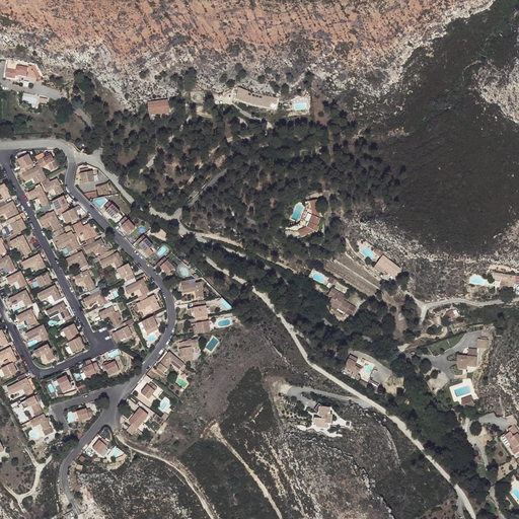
[(8,78),(8,80),(13,81),(14,74),(16,75),(16,77),(24,78),(25,69),(14,68),(13,71),(7,70),(4,70),(3,78),(8,78)]
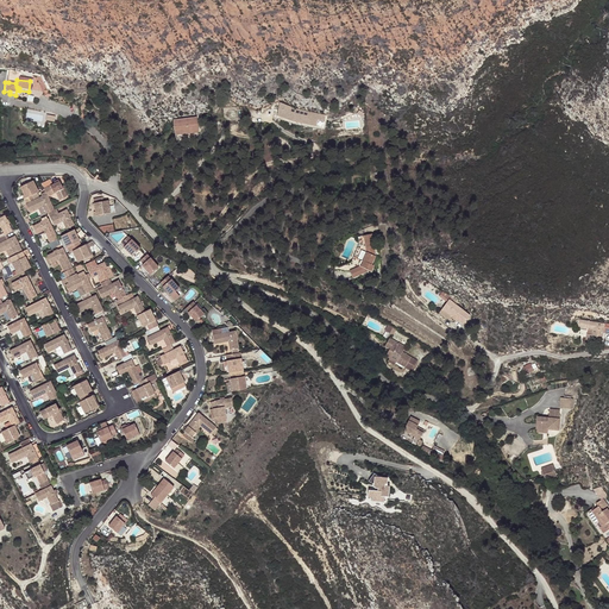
[(321,129),(324,117),(301,112),(294,111),(277,104),(275,117),(289,123),(290,123),(299,125),(321,129)]
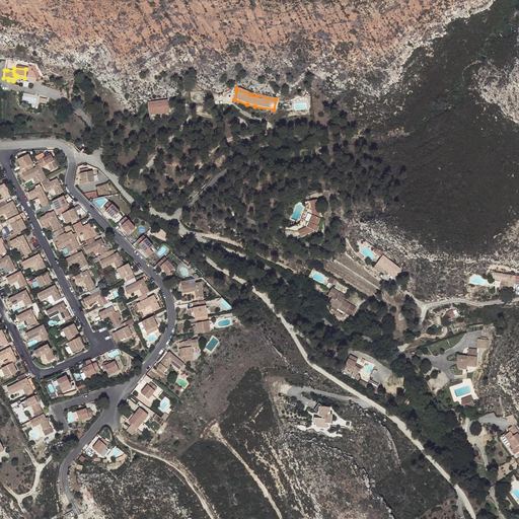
[(168,120),(167,106),(147,108),(148,119),(148,120),(149,123),(150,122),(154,122),(155,122),(159,121),(160,121),(164,121),(164,120),(165,120),(165,121),(167,120),(168,120)]
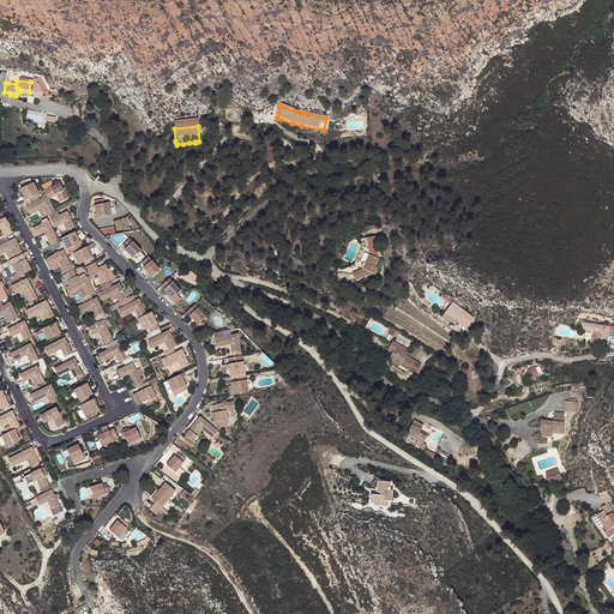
[(48,197),(49,199),(58,196),(61,203),(70,199),(61,184),(54,187),(50,181),(43,185),(47,192),(46,193),(48,197)]
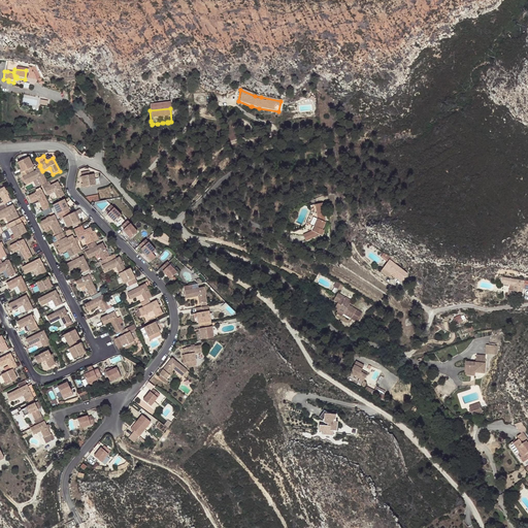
[(32,168),(33,167),(27,158),(17,163),(20,169),(19,170),(20,173),(32,168)]
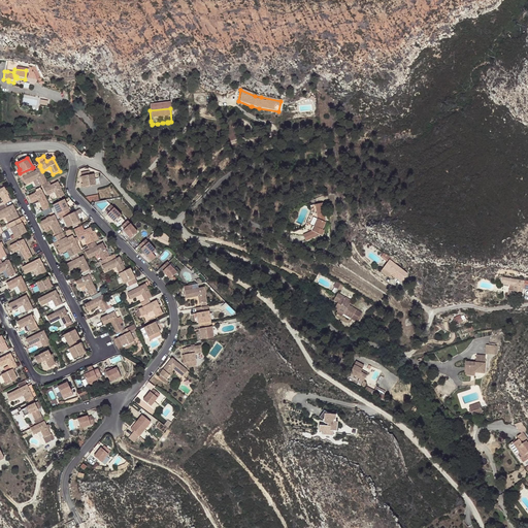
[(41,185),(47,183),(42,171),(41,169),(34,173),(32,168),(20,173),(26,185),(33,182),(37,179),(40,186),(41,185)]
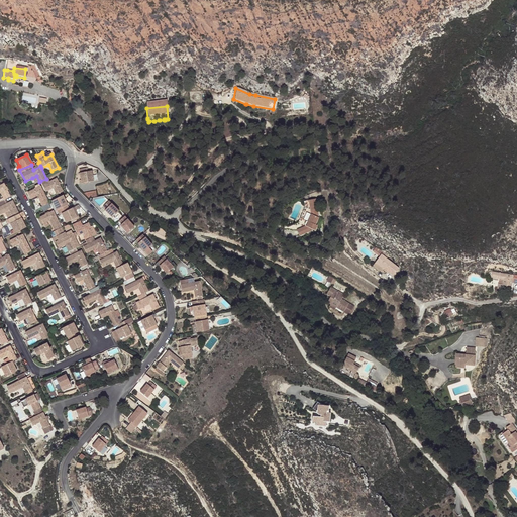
[(90,168),(82,169),(83,180),(81,180),(81,185),(96,183),(94,172),(91,173),(90,170),(90,168)]
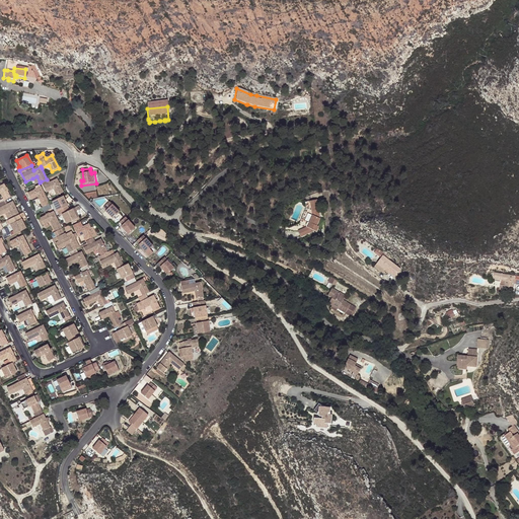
[(49,178),(47,179),(41,181),(47,193),(54,190),(58,196),(64,193),(57,179),(51,182),(49,178)]
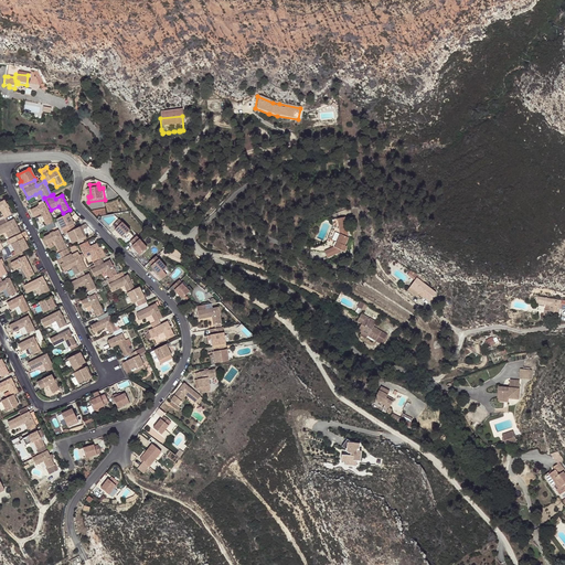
[(0,211),(3,219),(4,217),(10,215),(3,201),(0,202),(0,211)]
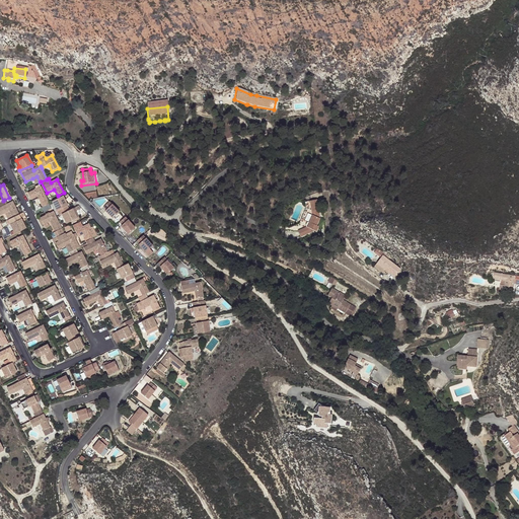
[(43,212),(51,208),(49,204),(41,188),(27,195),(30,201),(38,198),(42,206),(41,207),(43,212)]
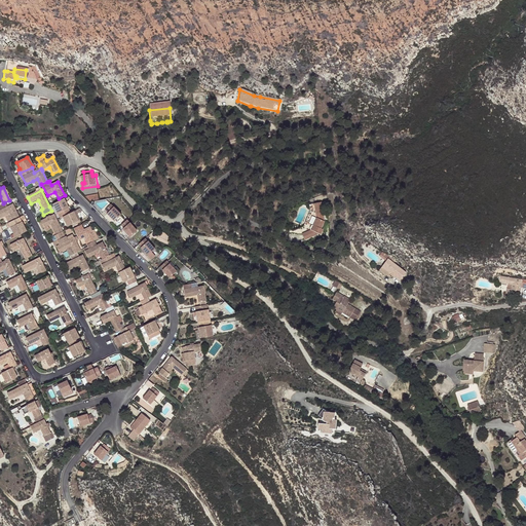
[(63,212),(65,217),(72,214),(65,199),(54,204),(60,213),(63,212)]
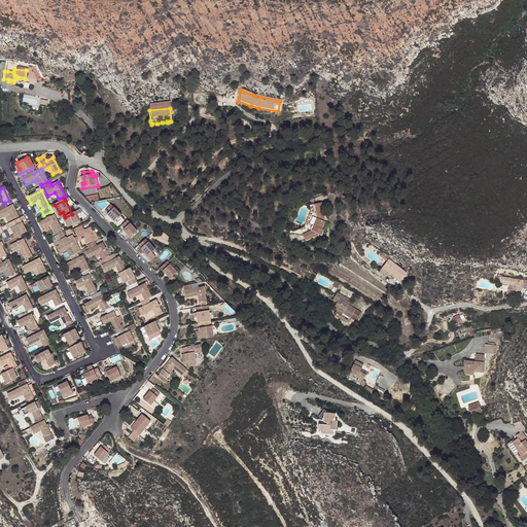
[(12,221),(19,218),(12,206),(7,209),(4,203),(3,204),(0,205),(0,218),(5,217),(9,215),(12,221)]
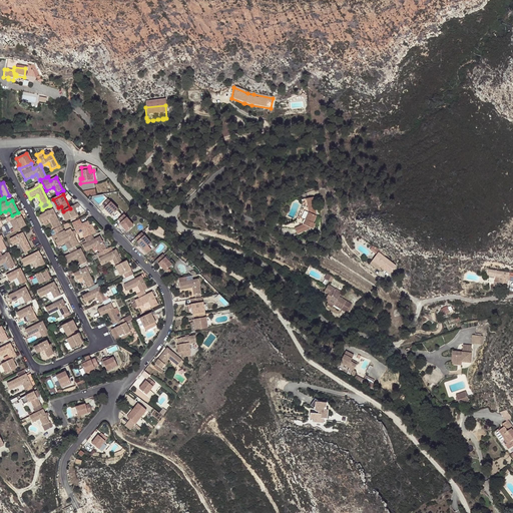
[(113,197),(106,200),(107,203),(106,204),(110,213),(118,210),(113,197)]
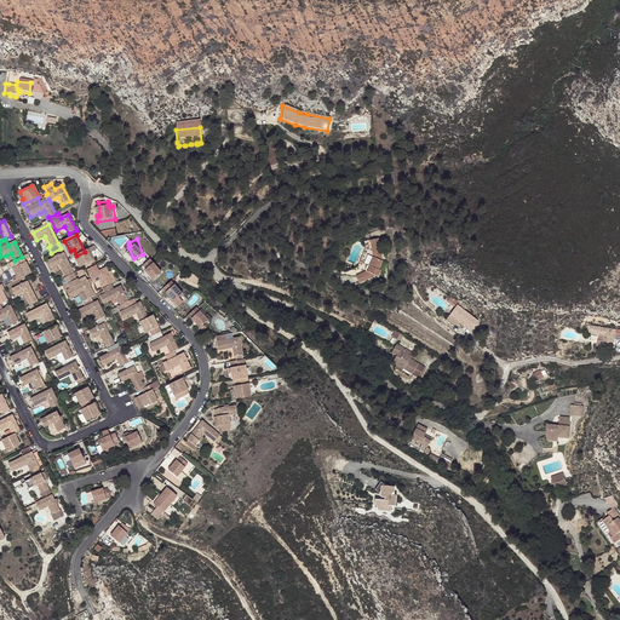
[(380,268),(378,245),(369,247),(372,267),(369,271),(367,270),(366,270),(363,271),(362,273),(362,275),(363,277),(354,282),(356,290),(373,282),(375,283),(378,277),(377,276),(380,268)]
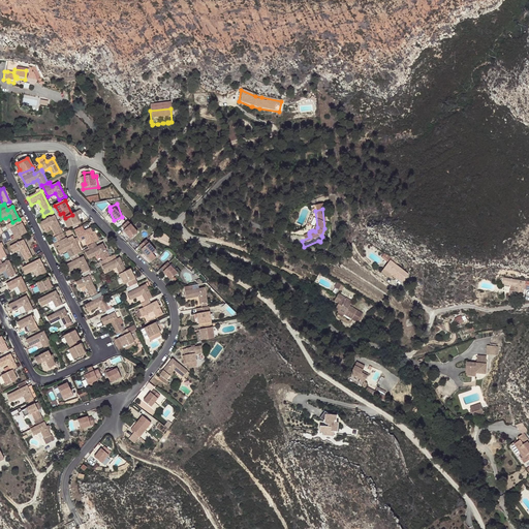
[(83,214),(80,211),(72,215),(65,218),(64,218),(69,227),(80,222),(76,217),(83,214)]
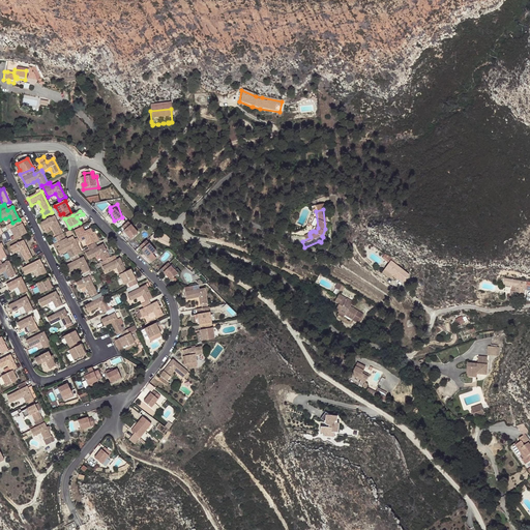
[(25,222),(23,217),(19,219),(12,223),(9,225),(8,225),(10,229),(16,239),(25,234),(20,225),(25,222)]
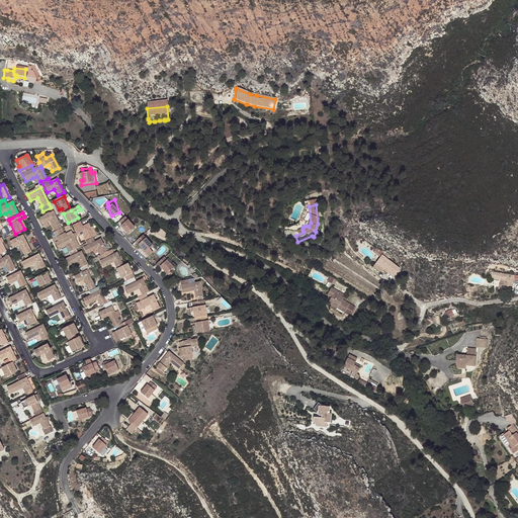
[(56,232),(62,230),(56,218),(53,212),(37,220),(40,226),(42,224),(47,223),(50,221),(56,232)]
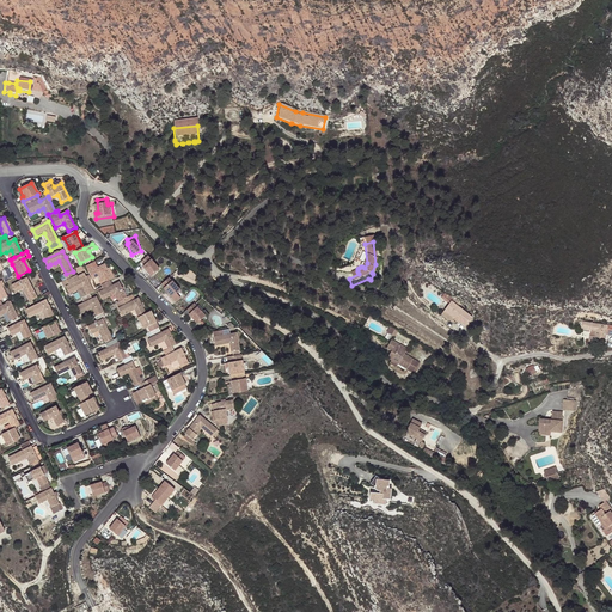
[(148,258),(141,264),(145,268),(144,269),(152,277),(160,270),(148,258)]
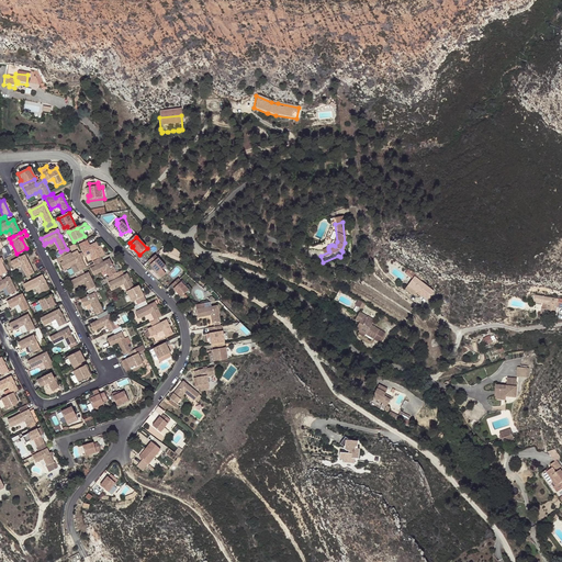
[(98,260),(101,258),(104,257),(101,249),(98,243),(91,245),(89,242),(79,246),(85,257),(93,251),(98,260)]
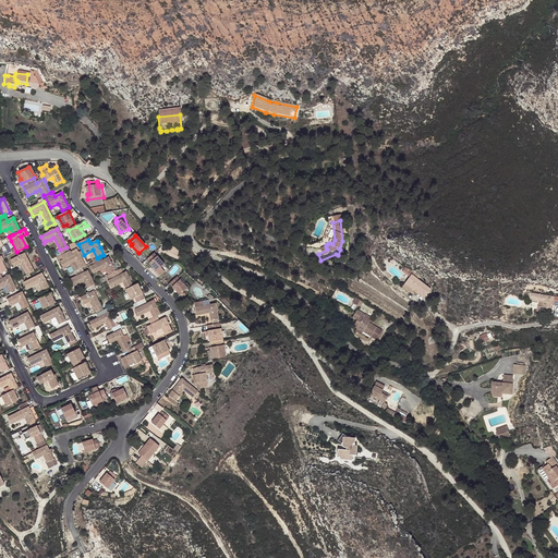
[(12,254),(16,252),(11,241),(7,243),(12,254)]
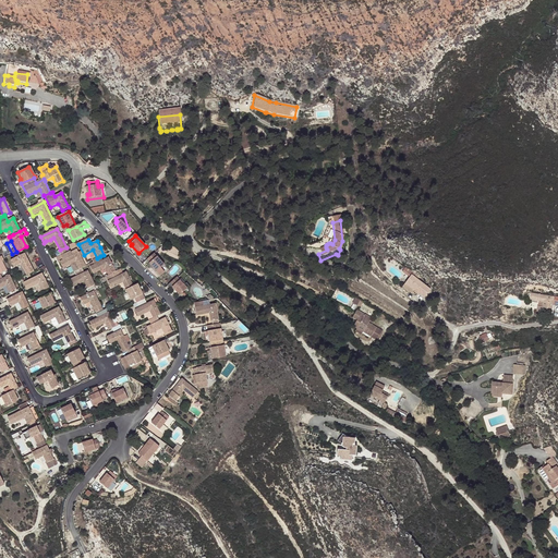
[(68,246),(67,247),(60,250),(59,251),(61,255),(63,259),(60,262),(63,268),(69,265),(73,273),(75,271),(79,270),(83,268),(85,266),(76,250),(70,252),(68,246)]
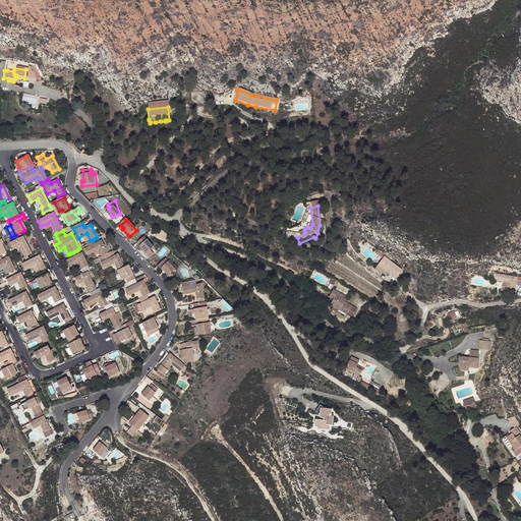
[(25,257),(32,254),(23,238),(9,244),(12,251),(20,247),(25,257)]
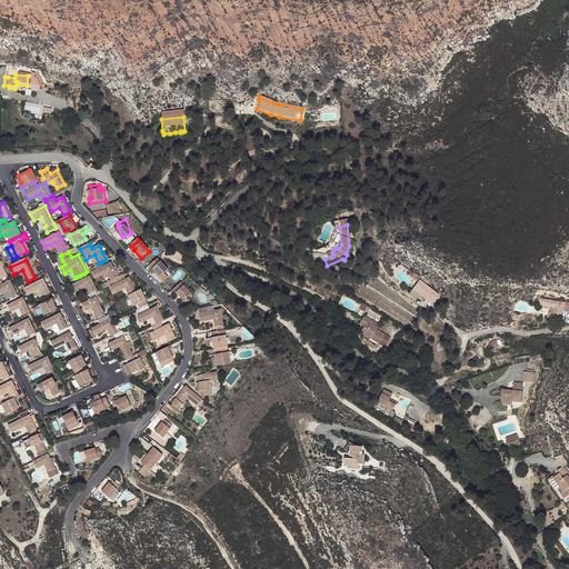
[(108,273),(111,280),(118,278),(111,263),(106,267),(102,261),(99,263),(95,266),(97,270),(92,272),(96,279),(108,273)]
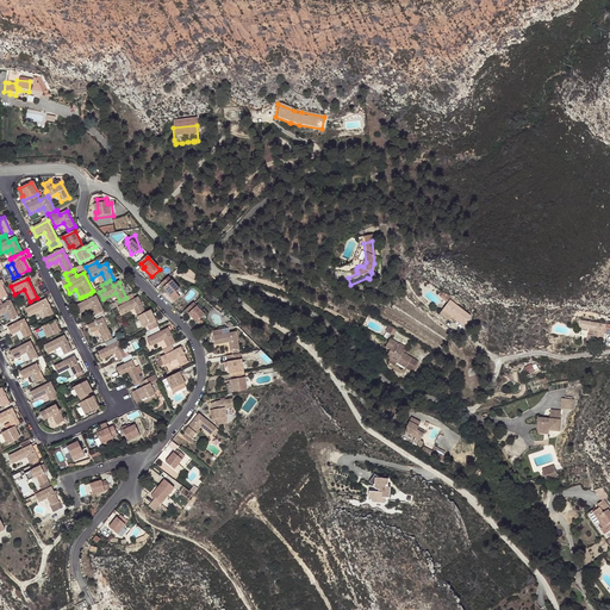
[(168,280),(161,286),(165,290),(163,291),(172,299),(180,292),(168,280)]
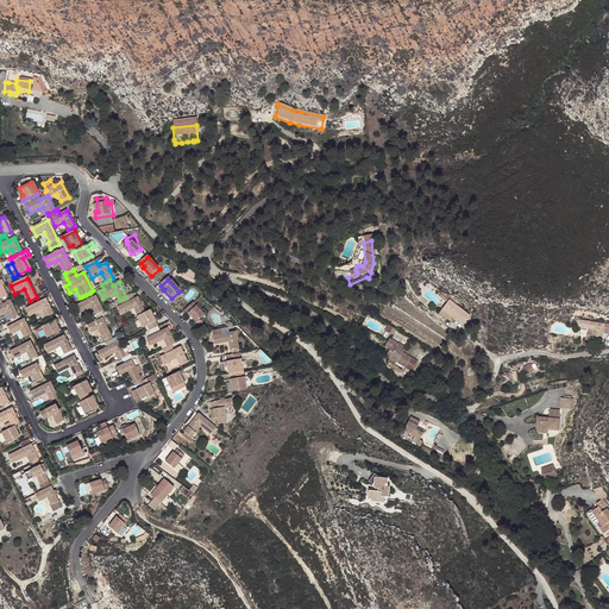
[(90,293),(86,295),(82,296),(83,301),(75,306),(79,313),(93,307),(96,314),(102,312),(104,312),(95,296),(93,297),(90,293)]
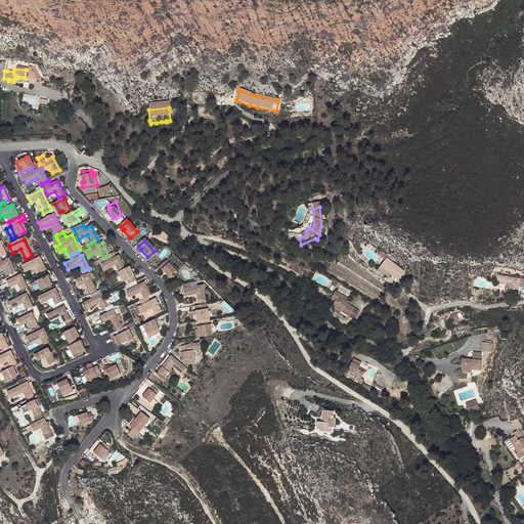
[(119,272),(126,269),(119,255),(116,257),(114,253),(108,256),(102,258),(99,260),(101,264),(104,270),(115,264),(119,272)]
